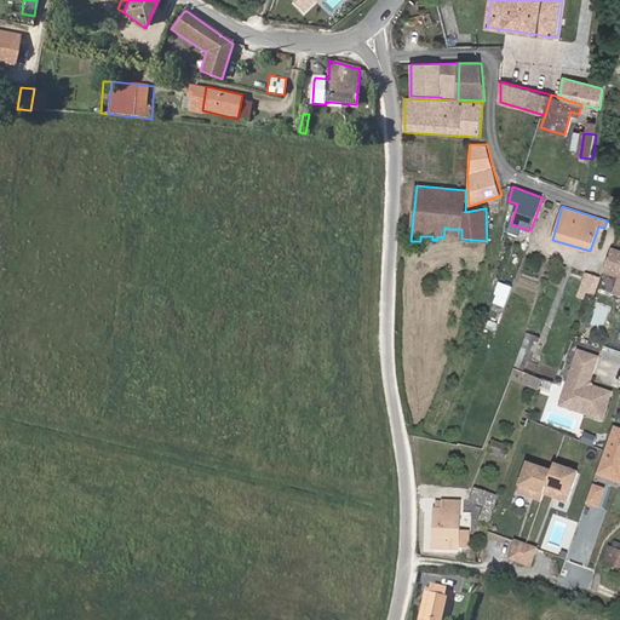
[(619,248),(612,246),(603,271),(618,276),(613,292),(619,294),(619,248)]
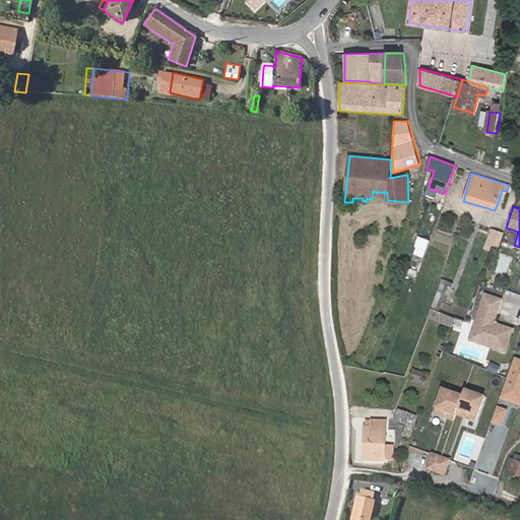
[(416,242),(420,230),(412,226),(408,239),(416,242)]
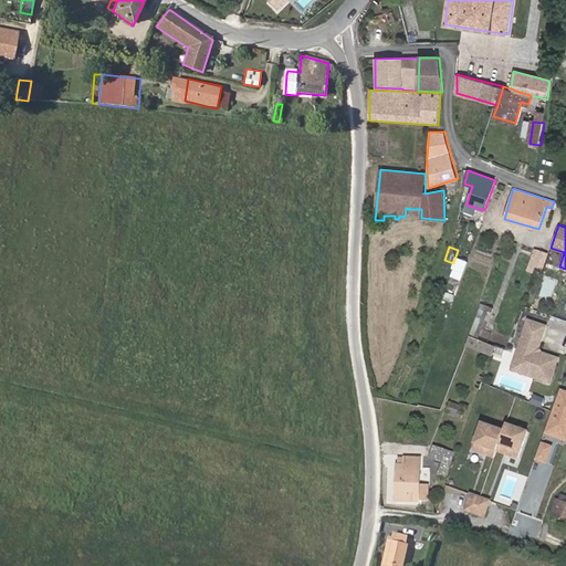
[(536,266),(542,269),(542,266),(544,268),(547,258),(548,253),(543,251),(534,249),(526,271),(534,272),(536,266)]
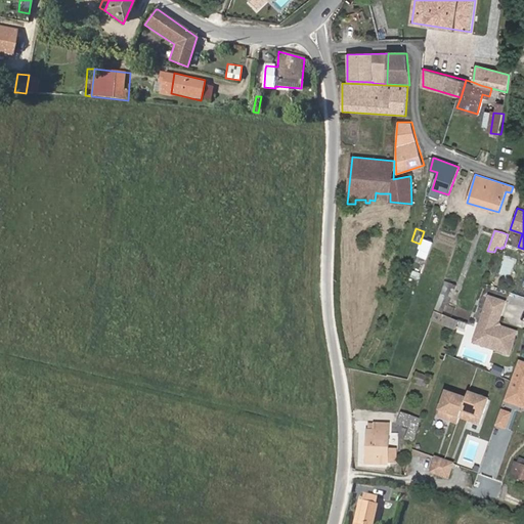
[(426,264),(433,243),(425,239),(417,261),(426,264)]
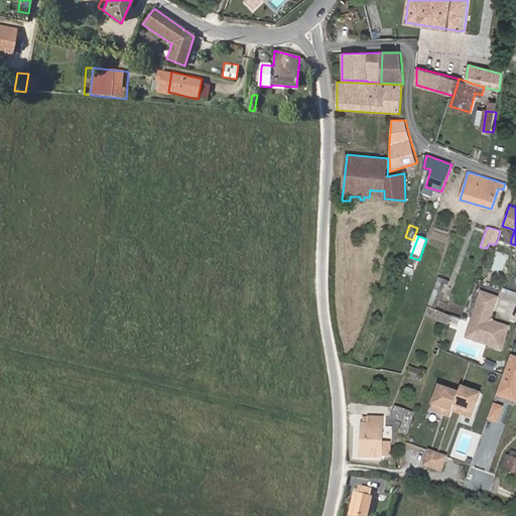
[(449,281),(439,277),(428,305),(436,308),(442,291),(446,292),(449,281)]
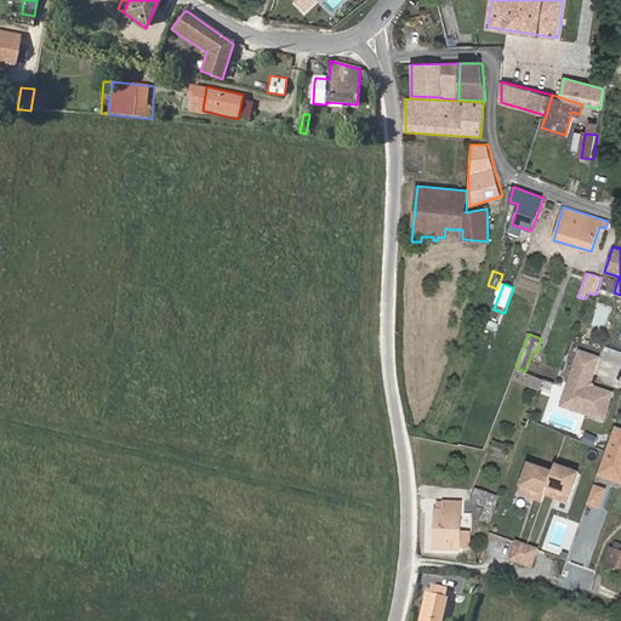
[(599,359),(581,353),(567,396),(570,402),(585,406),(581,414),(604,421),(614,394),(594,388),(591,389),(588,385),(592,383),(599,359)]
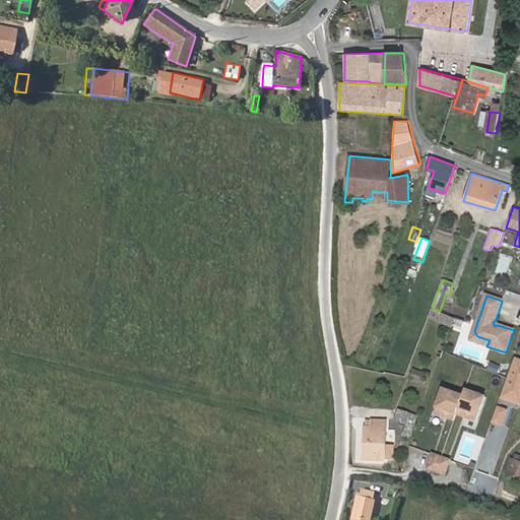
[(428,319),(452,329),(456,319),(431,310),(428,319)]
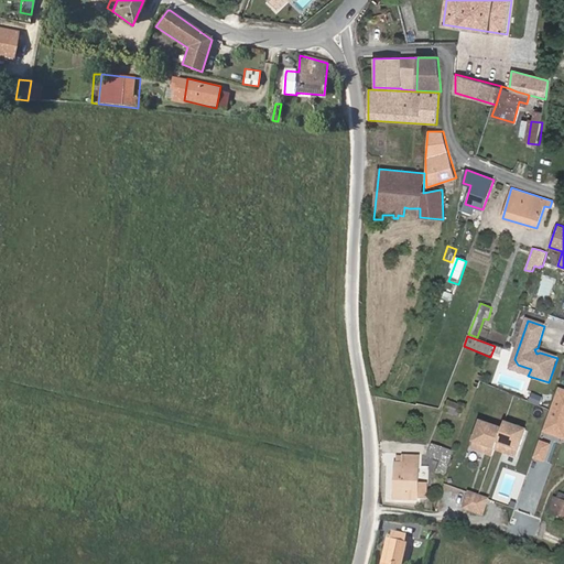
[(518,365),(514,359),(510,370),(528,376),(531,369),(518,365)]
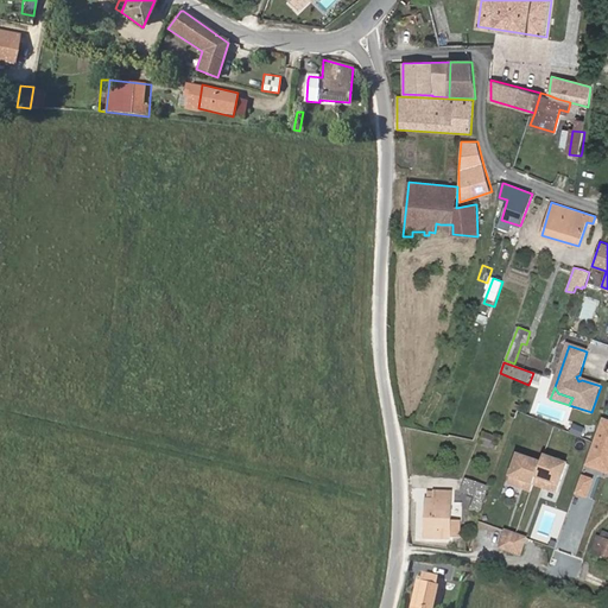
[(515,420),(517,418),(521,406),(515,404),(510,418),(515,420)]
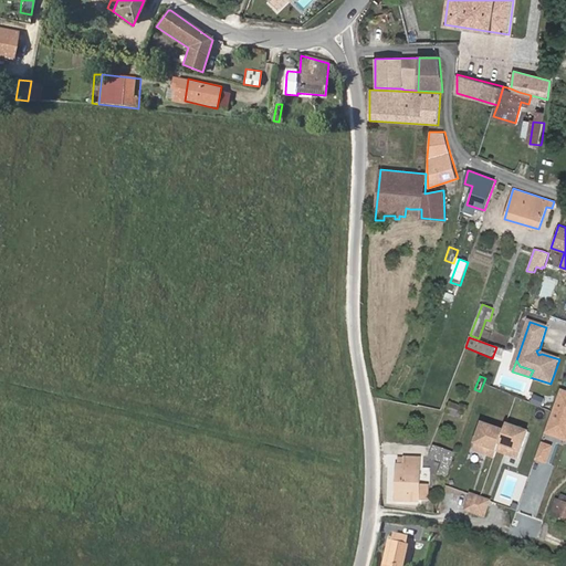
[(565,391),(561,390),(545,435),(565,441),(565,391)]
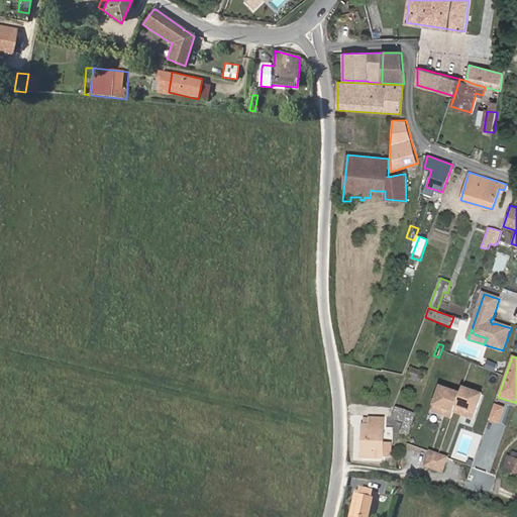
[(487,360),(485,369),(494,372),(497,364),(487,360)]
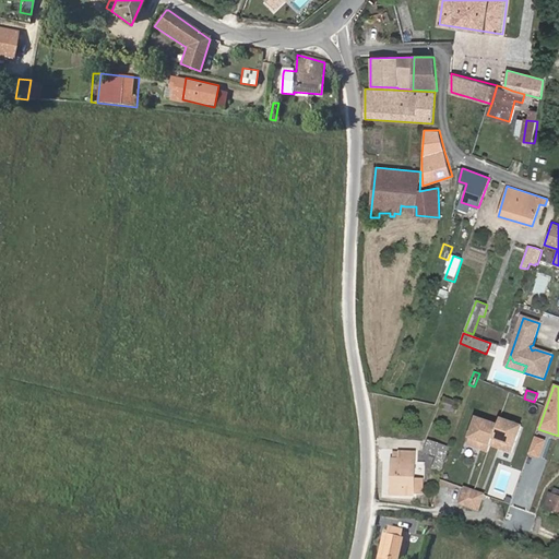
[(461,404),(453,401),(443,397),(440,407),(458,414),(461,404)]
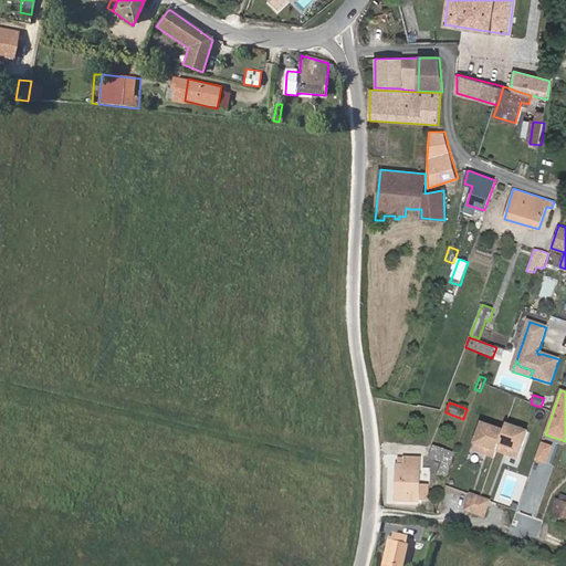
[(503,430),(481,423),(472,451),(493,459),(496,451),(503,430)]
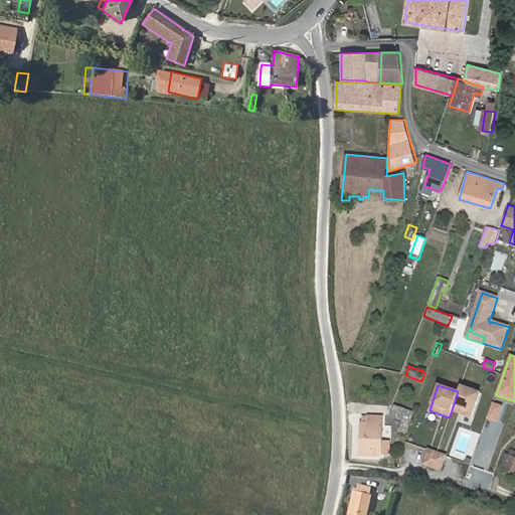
[(480,392),(460,385),(458,391),(452,410),(472,418),(480,392)]
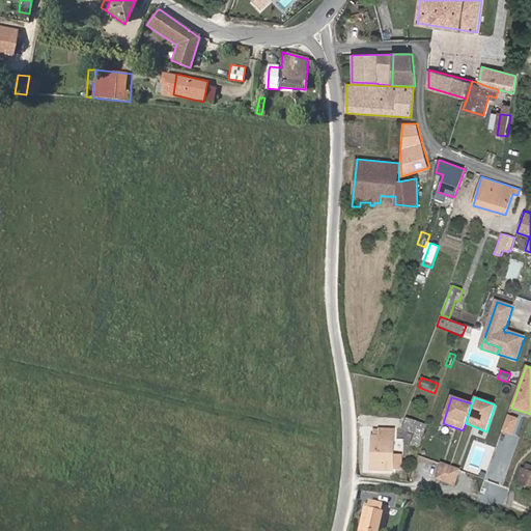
[(519,419),(508,415),(503,431),(512,436),(519,419)]
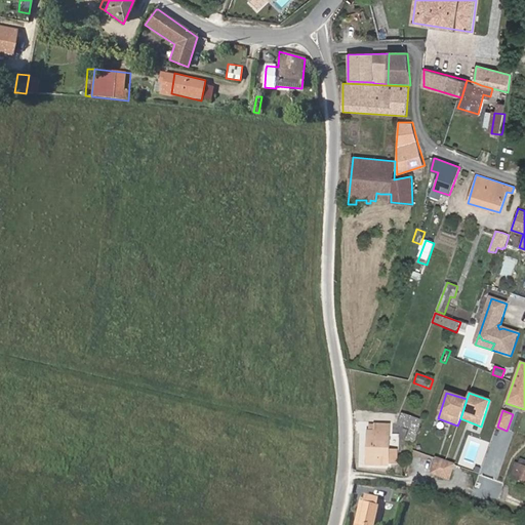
[(414,443),(422,421),(403,414),(399,423),(410,428),(406,439),(414,443)]
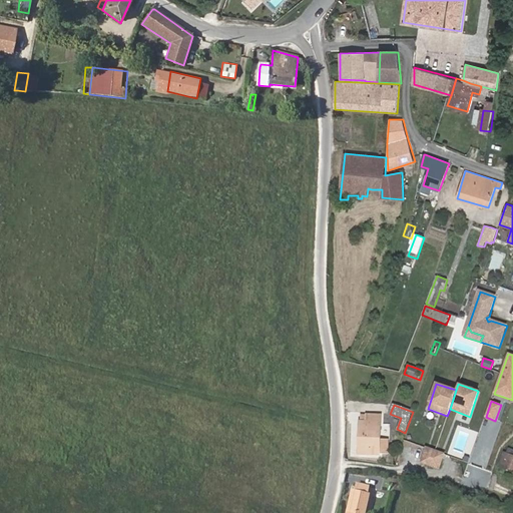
[(359,454),(379,455),(382,415),(367,415),(367,421),(361,421),(359,454)]
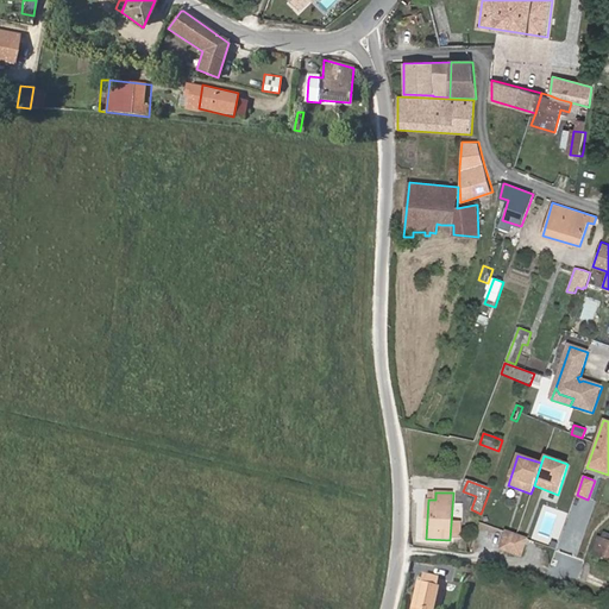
[(493,557),(498,528),(478,523),(472,553),(493,557)]
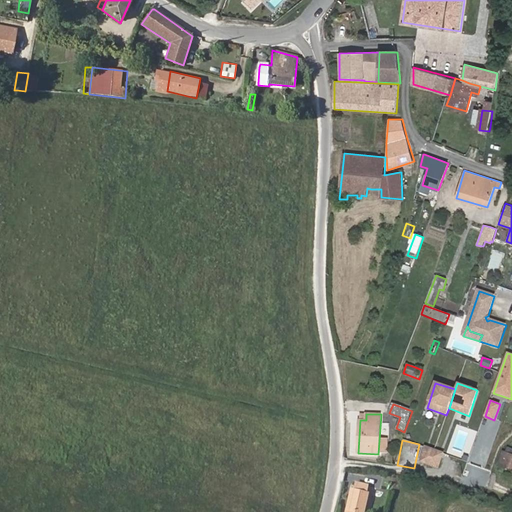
[(422,463),(439,469),(444,453),(427,447),(422,463)]
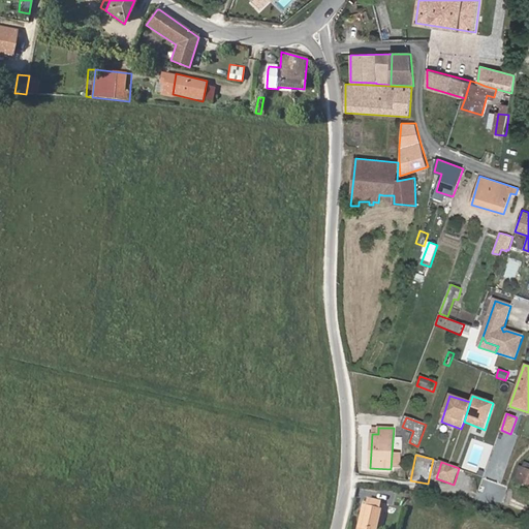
[(518,473),(528,476),(528,469),(528,470),(528,471),(520,468),(518,473)]
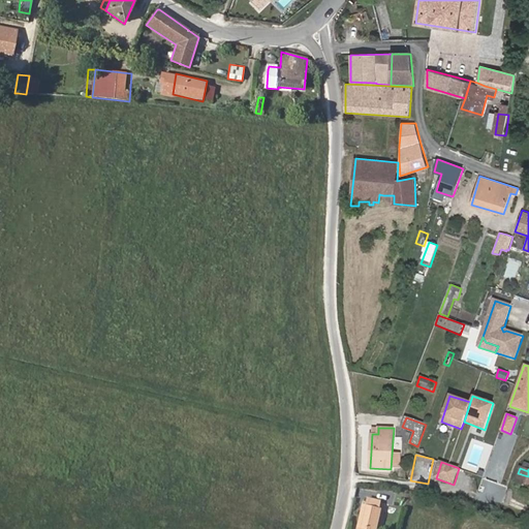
[(510,486),(528,491),(528,487),(528,476),(518,473),(516,472),(510,486)]
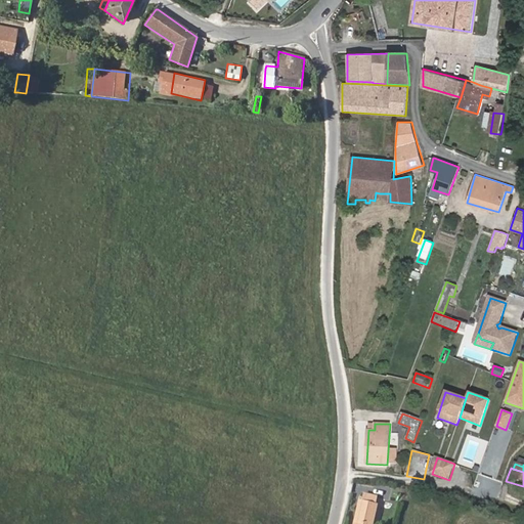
[(370,523),(376,505),(375,504),(377,495),(363,493),(360,501),(358,500),(352,523),(370,523)]
